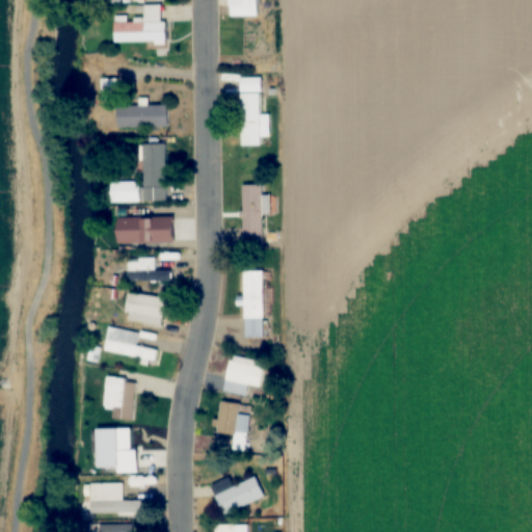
[(259,17),(258,0),(220,0),(220,5),(231,5),(231,17),(259,17)]
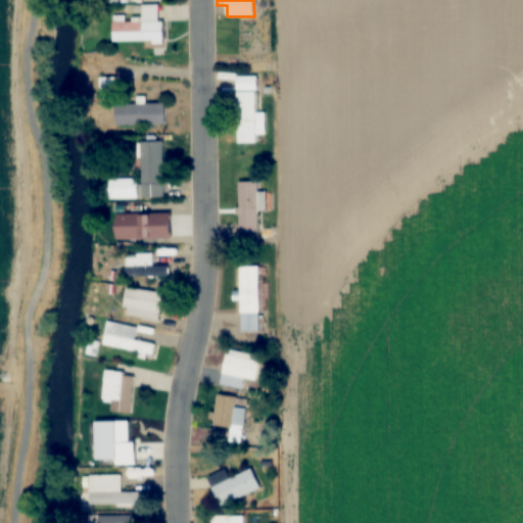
[(112,42),(163,42),(163,21),(158,21),(158,5),(143,5),(143,21),(112,21),(112,42)]
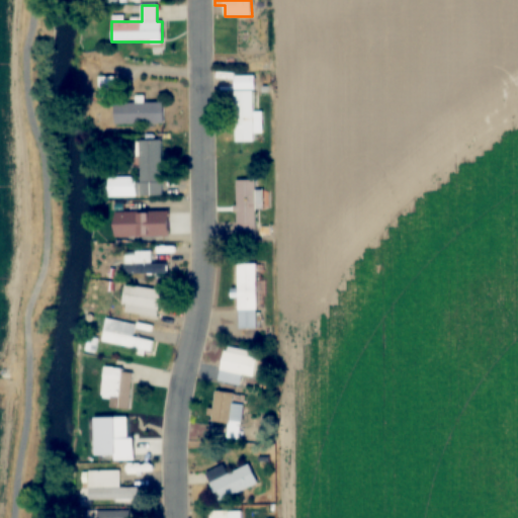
[(263,113),(254,112),(254,91),(236,91),(236,143),(255,143),(255,133),(262,133),(263,113)]
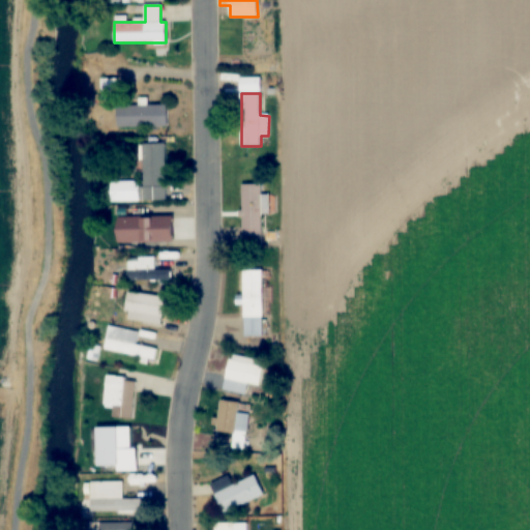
[(117,126),(168,126),(168,106),(117,106),(117,126)]
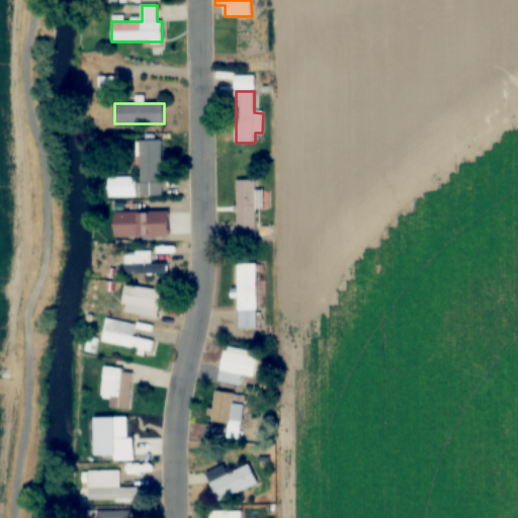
[(162,141),(140,141),(140,177),(107,177),(107,197),(152,197),(152,183),(163,183),(162,141)]
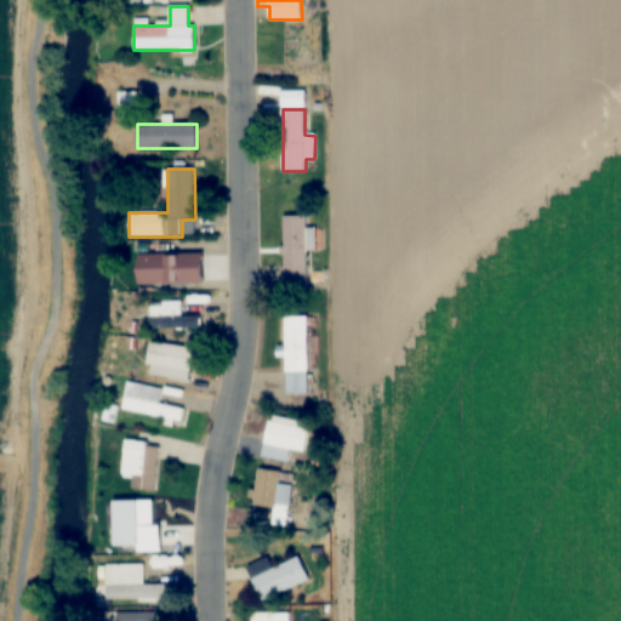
[(307,251),(314,251),(314,229),(306,229),(306,217),(284,217),(284,277),(307,277),(307,251)]
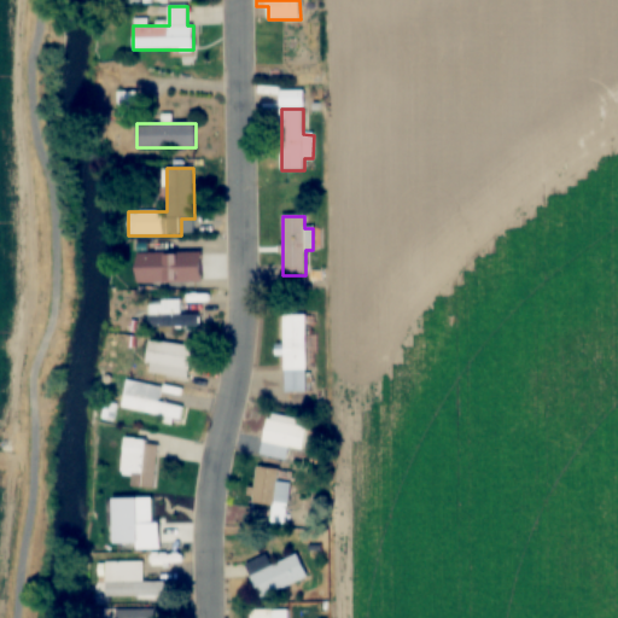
[(197,281),(197,251),(161,251),(161,267),(139,267),(139,281),(197,281)]
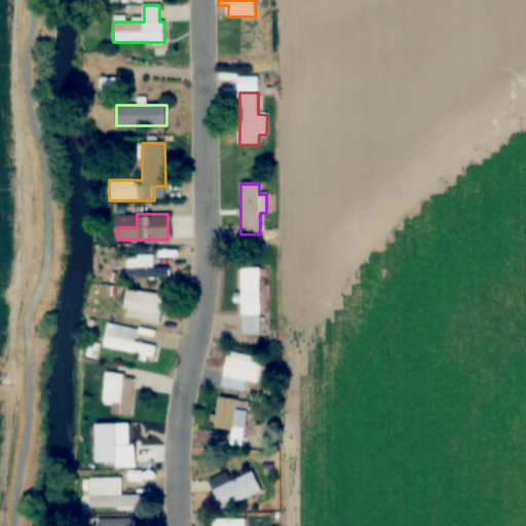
[(155,257),(127,257),(127,279),(170,279),(170,268),(155,268),(155,257)]
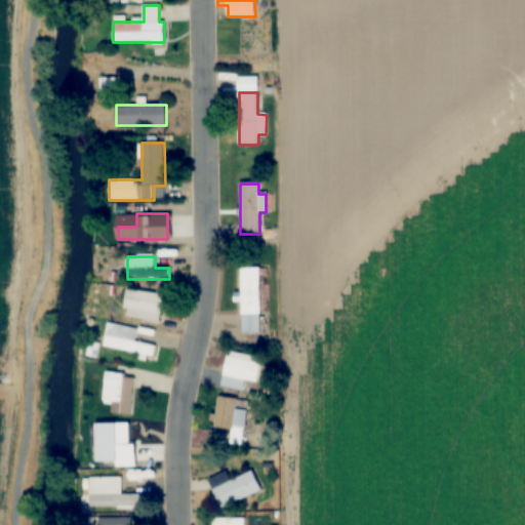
[(241,269),(242,334),(269,333),(269,284),(260,285),(260,269),(241,269)]
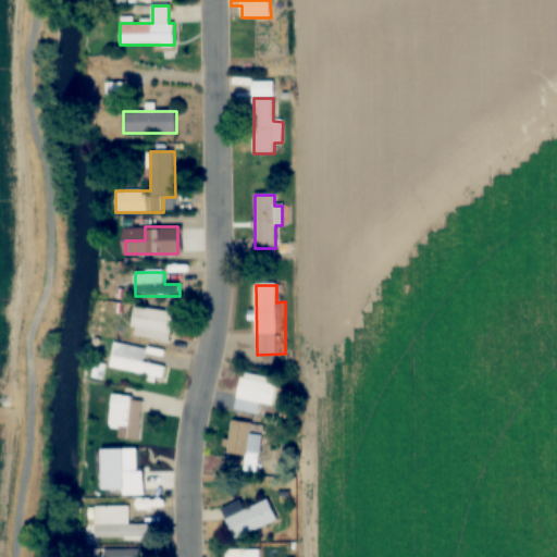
[(172,339),(173,311),(135,310),(134,338),(172,339)]
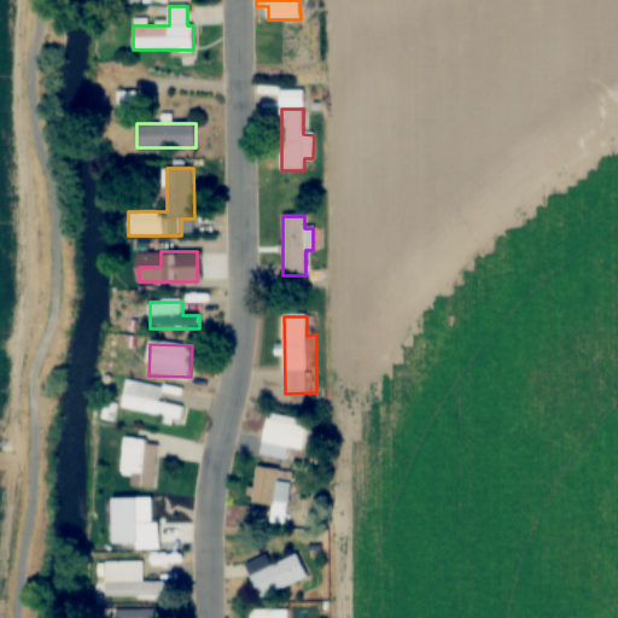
[(163,386),(127,380),(122,409),(181,420),(184,406),(161,402),(163,386)]
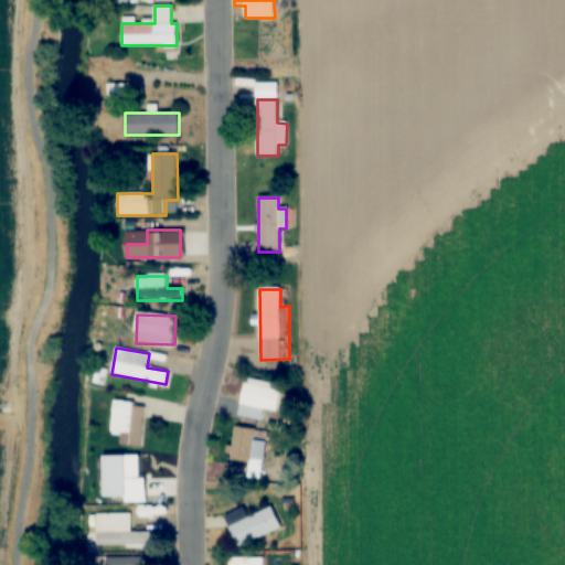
[(264,409),(277,412),(281,391),(270,388),(272,384),(245,379),(238,416),(263,420),(264,409)]
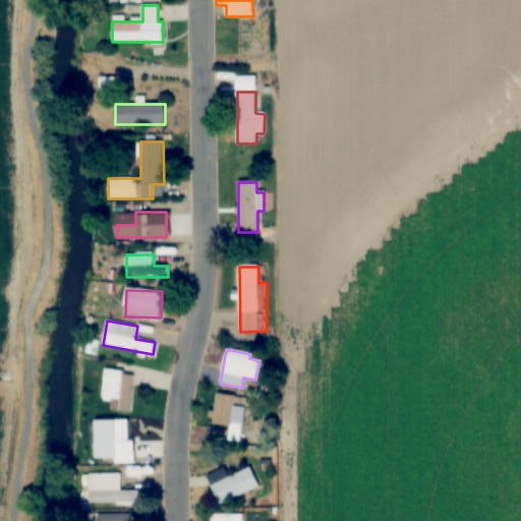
[(111,410),(131,411),(134,372),(105,369),(102,400),(112,401),(111,410)]
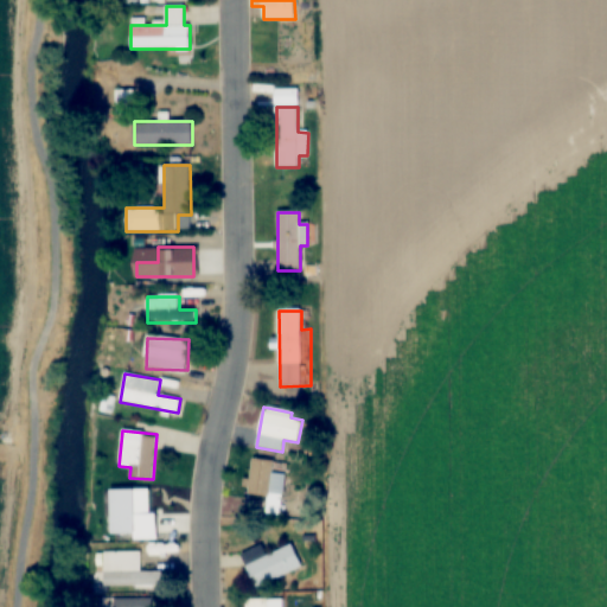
[(267,512),(280,515),(286,474),(273,472),(274,461),(253,459),(248,493),(269,497),(267,512)]
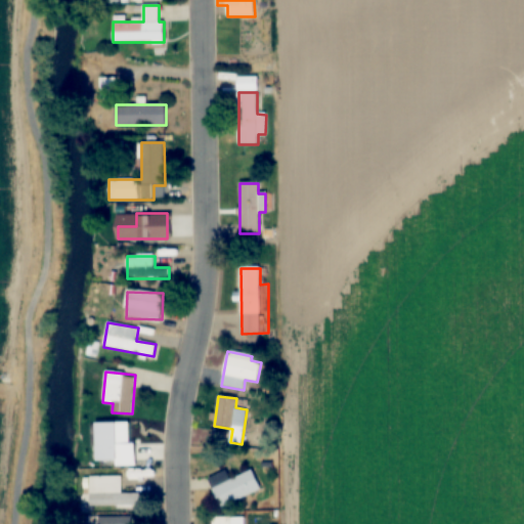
[(261,490),(252,470),(229,480),(226,472),(209,479),(222,508),(261,490)]
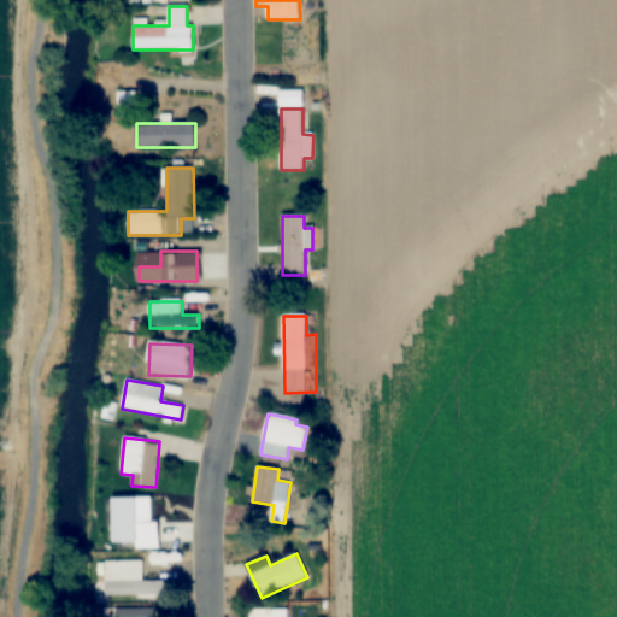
[(101,560),(101,598),(165,598),(165,581),(144,581),(144,560),(101,560)]
